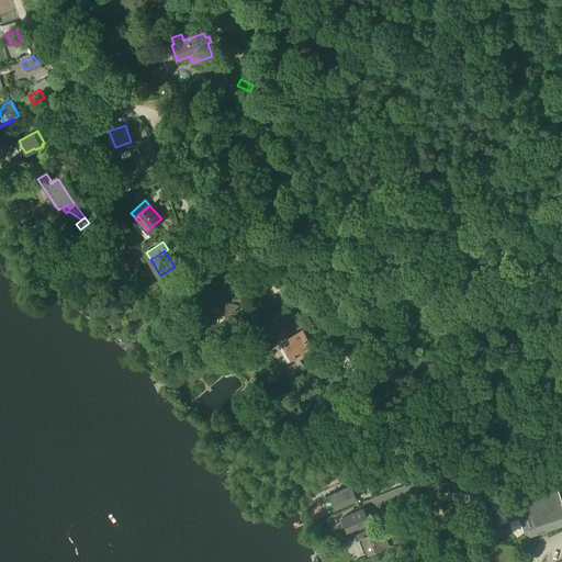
[(126,258),(133,265),(137,261),(131,254),(126,258)]
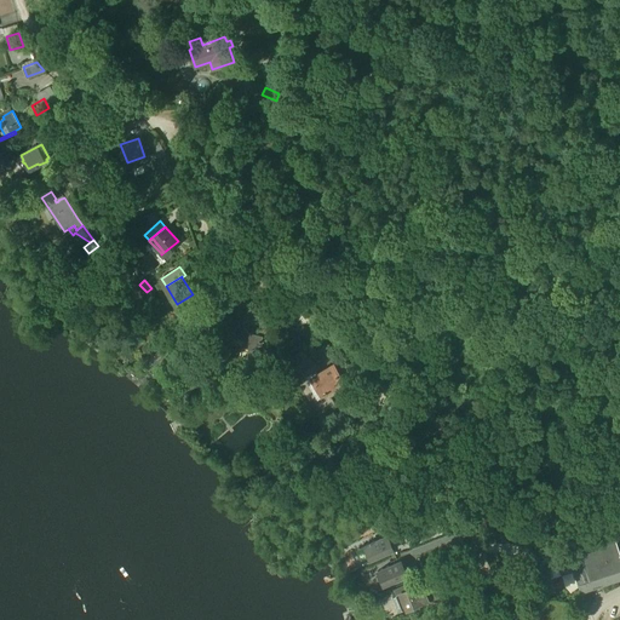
[(239,322),(236,332),(245,334),(244,340),(250,343),(248,346),(257,350),(260,339),(259,338),(262,332),(247,328),(248,326),(239,322)]
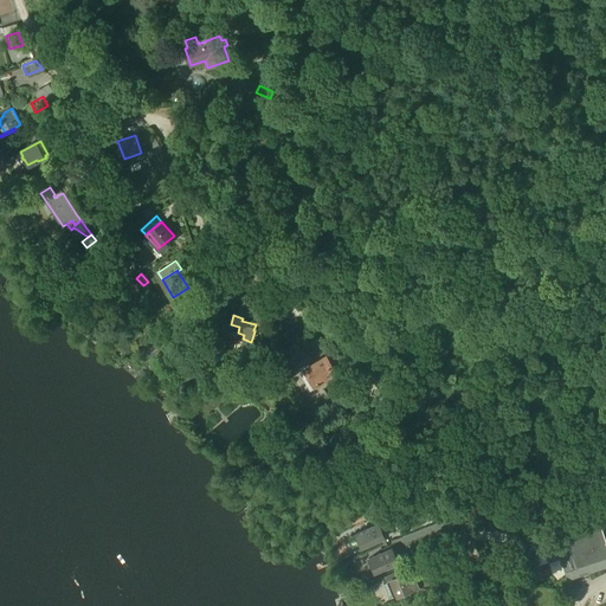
[(242,342),(243,339),(244,335),(238,333),(239,327),(231,324),(223,322),(219,330),(242,342)]
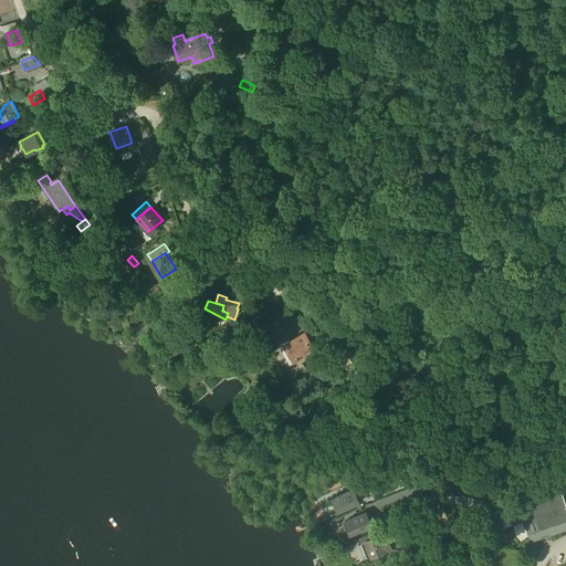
[(264,307),(268,313),(276,308),(274,303),(264,307)]
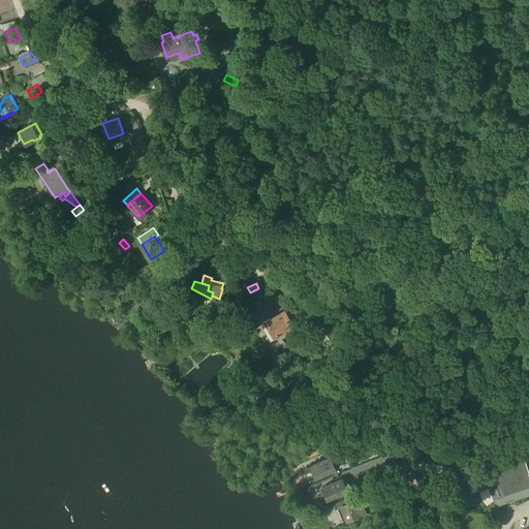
[(127,306),(133,313),(136,311),(137,312),(141,310),(139,308),(144,304),(137,298),(127,306)]
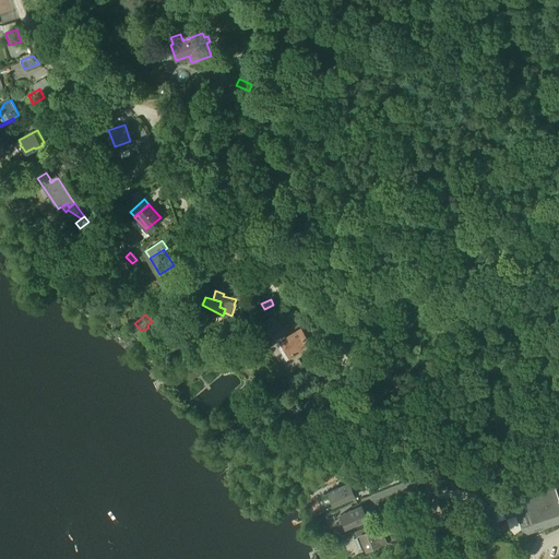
[(264,323),(268,328),(276,323),(273,318),(264,323)]
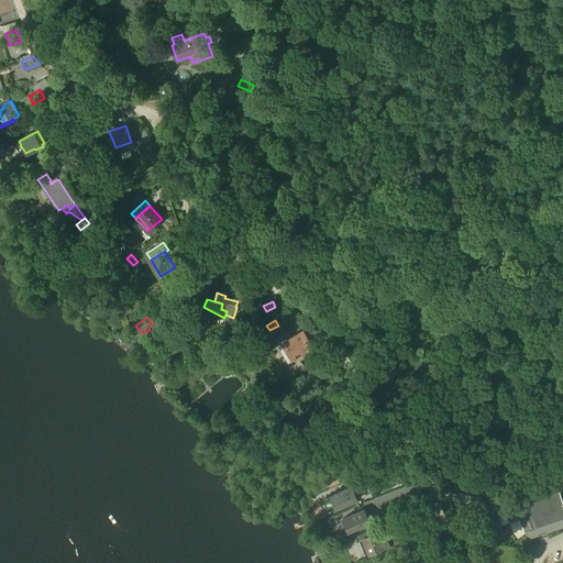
[(286,340),(294,353),(310,343),(302,330),(286,340)]
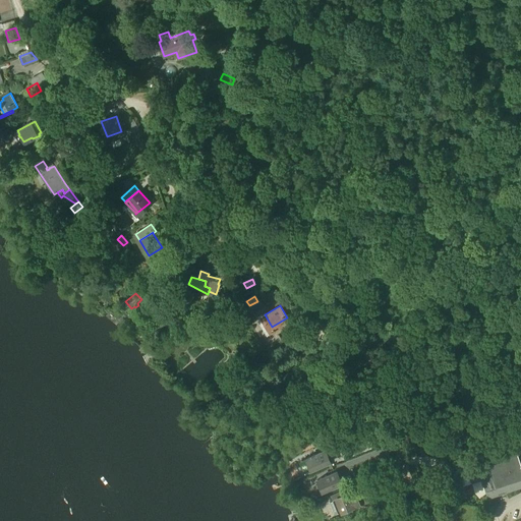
[(270,328),(272,327),(265,314),(263,315),(270,328)]
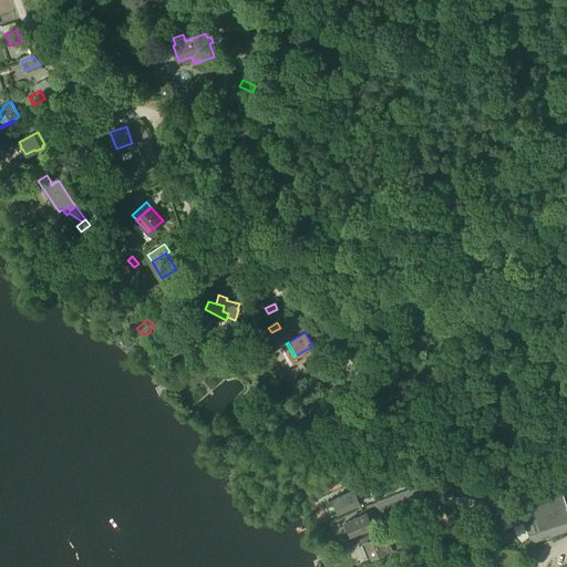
[(276,422),(272,414),(264,418),(264,419),(267,425),(276,422)]
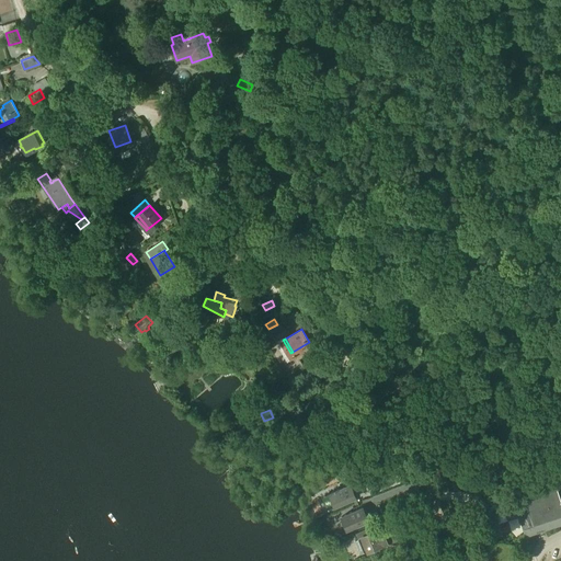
[(289,433),(294,437),(302,431),(298,425),(289,433)]
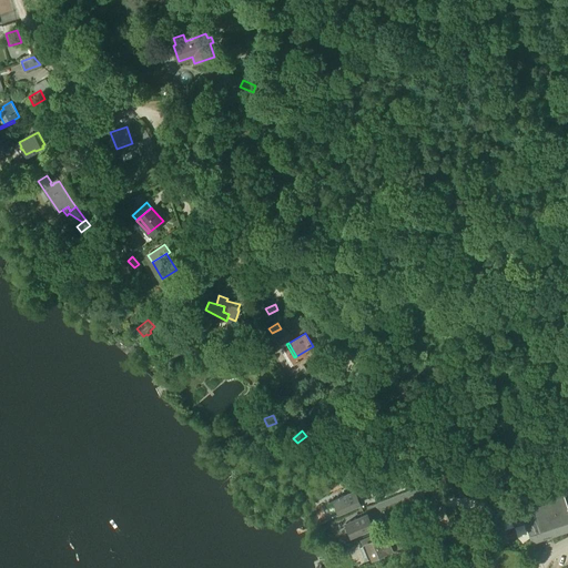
[(348,458),(353,464),(359,459),(354,449),(343,455),(346,460),(348,458)]
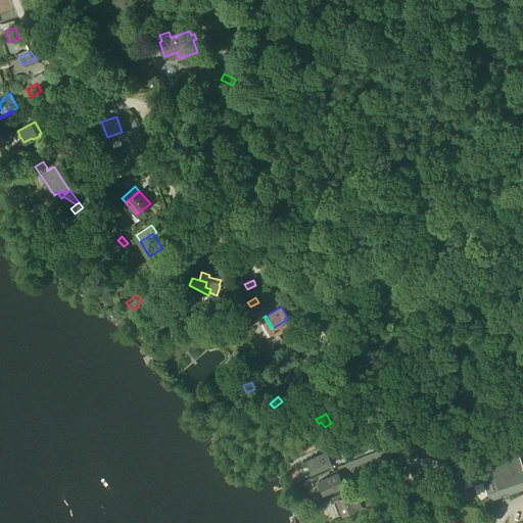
[(306,461),(312,472),(331,464),(326,453),(306,461)]
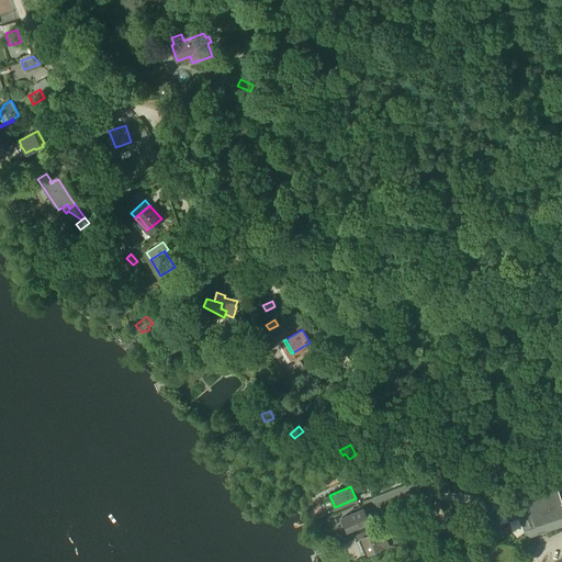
[(526,531),(531,535),(561,524),(561,502),(558,490),(517,503),(526,531)]
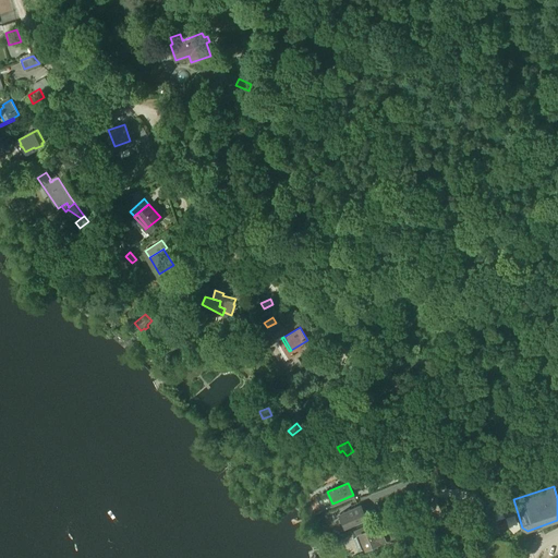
[(340,514),(344,526),(365,518),(360,506),(340,514)]
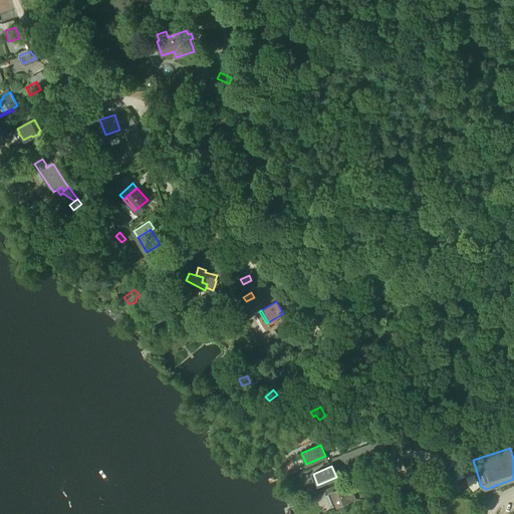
[(326,489),(328,494),(330,493),(339,489),(337,485),(326,489)]
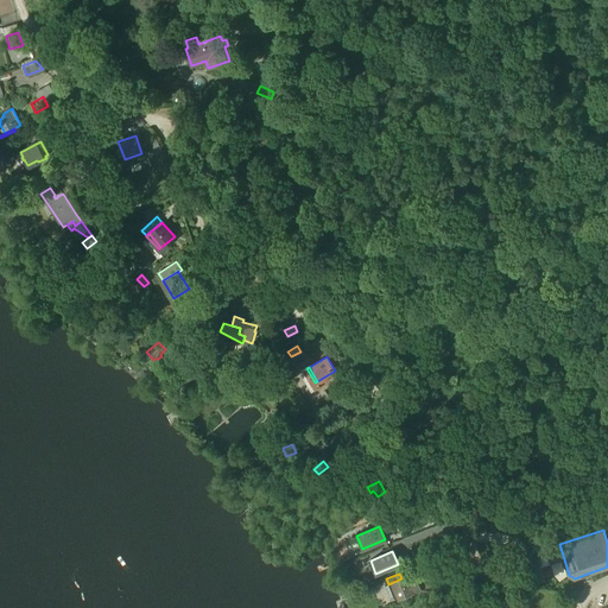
[(391,583),(398,599),(404,596),(411,593),(412,593),(412,591),(418,589),(416,581),(409,584),(405,577),(401,578),(391,583)]
